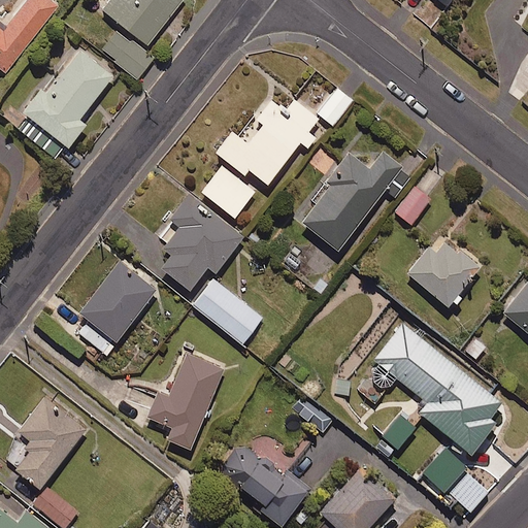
[(0,68),(1,67),(6,72),(59,5),(53,0),(23,0),(8,20),(0,12),(0,68)]
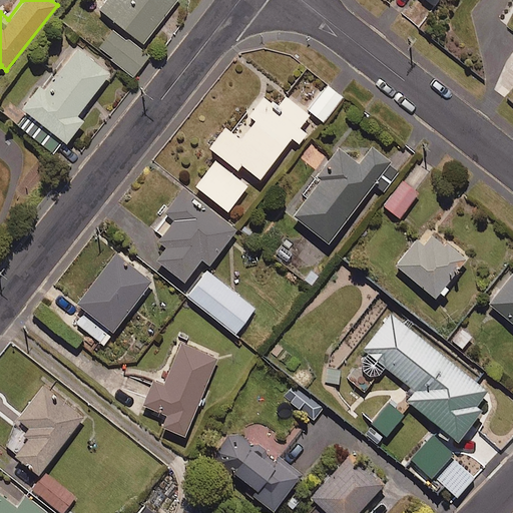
[(118,22),(99,47),(111,57),(110,58),(133,77),(150,54),(141,47),(175,0),(104,0),(99,7),(118,22)]
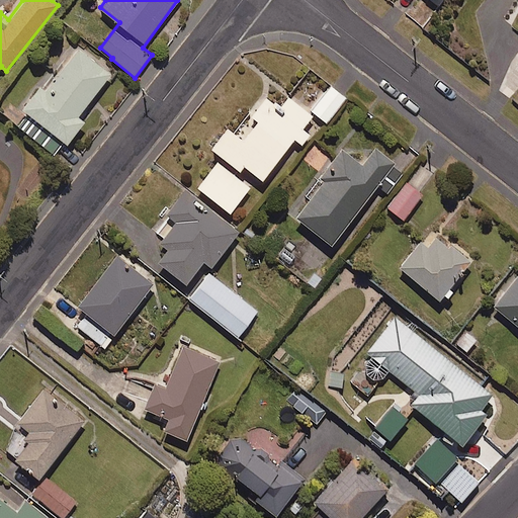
[(26,107),(29,109),(17,123),(54,154),(66,141),(69,143),(86,121),(78,115),(112,74),(78,46),(26,107)]
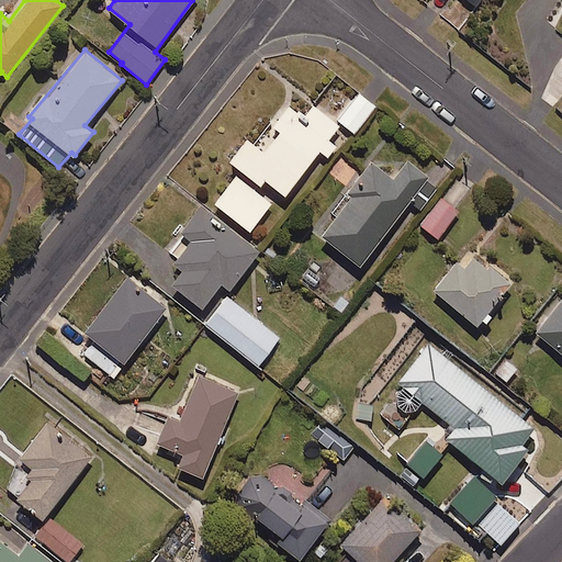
[(373,105),(357,94),(337,122),(352,134),(373,105)]
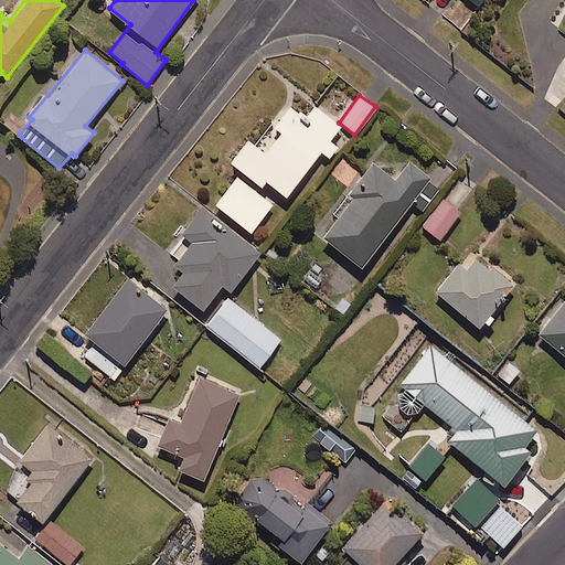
[(227,163),(238,173),(213,206),(247,234),(279,195),(283,198),(318,152),(326,158),(334,147),(327,140),(338,126),(313,106),(304,119),(286,106),(269,127),(279,134),(263,155),(245,140),(227,163)]
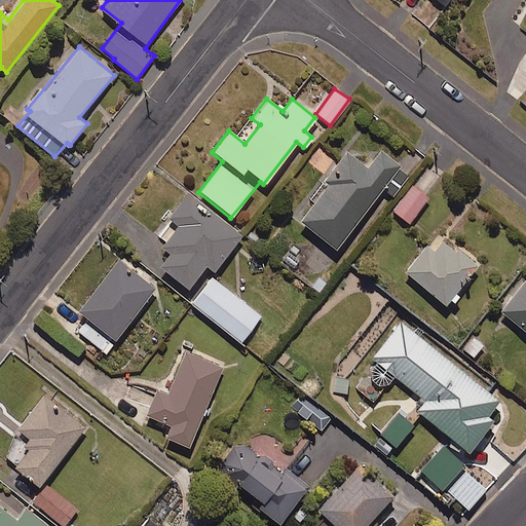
[(398,162),(378,148),(364,166),(348,153),(296,220),(333,250),(381,189),(391,197),(421,160),(408,150),(398,162)]
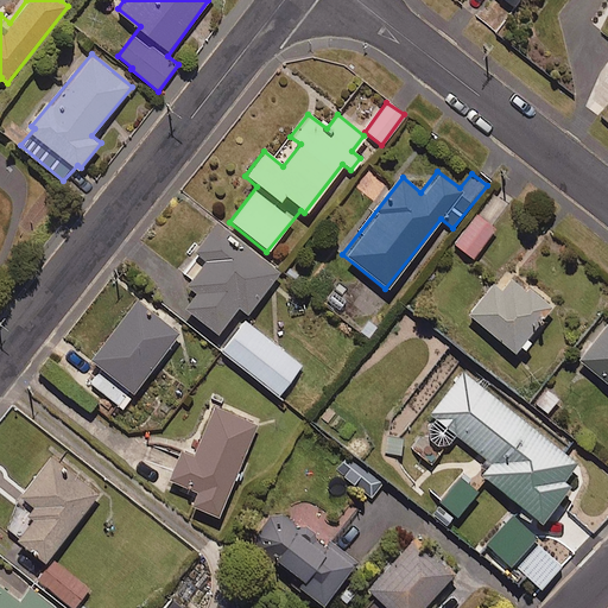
[(494,229),(476,215),(453,244),(470,258),(494,229)]
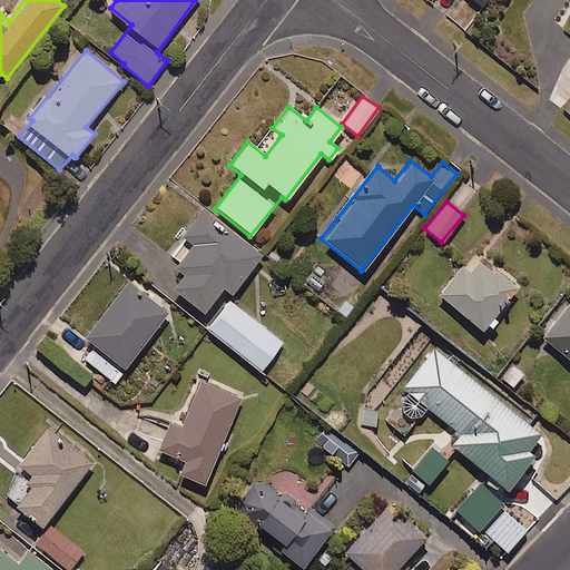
[(170,291),(195,310),(192,314),(204,323),(210,314),(205,310),(220,288),(229,295),(259,256),(199,209),(178,237),(187,244),(173,263),(185,272),(170,291)]
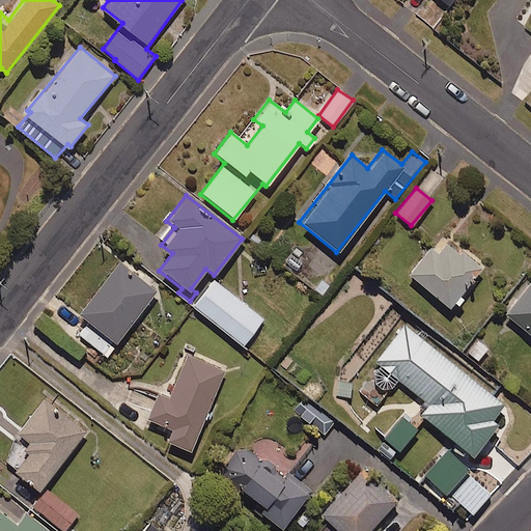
[(448,309),(452,304),(455,306),(462,298),(458,296),(479,270),(439,236),(408,276),(448,309)]
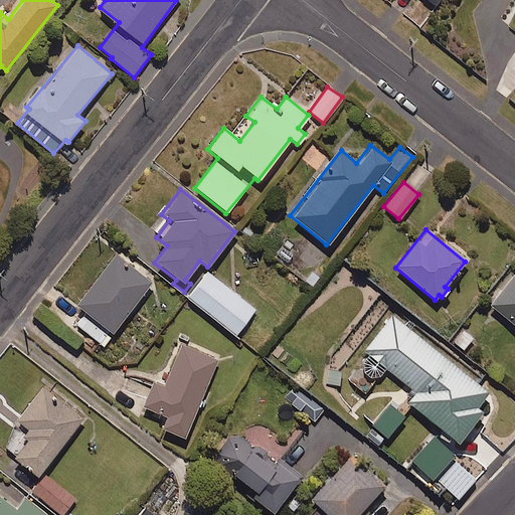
[(150,283),(114,254),(75,306),(86,313),(75,325),(102,345),(150,283)]
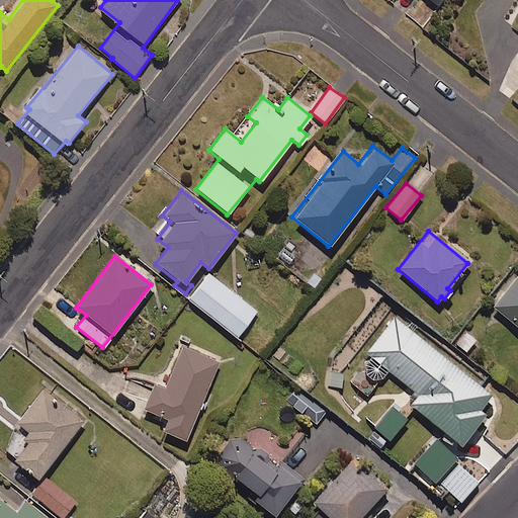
[(256,312),(207,274),(187,299),(235,338),(256,312)]
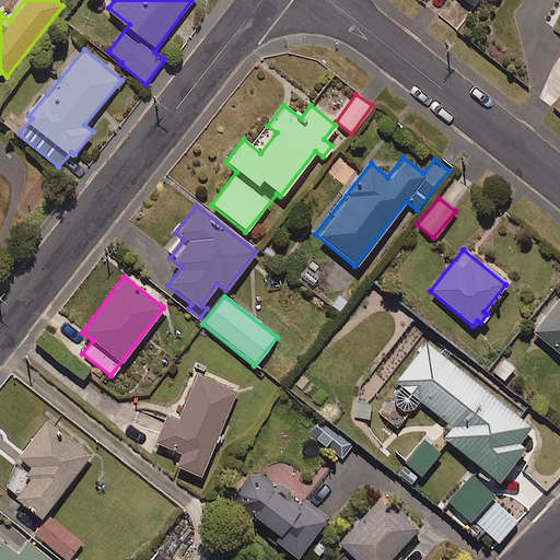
[(559,296),(531,331),(559,356),(559,296)]
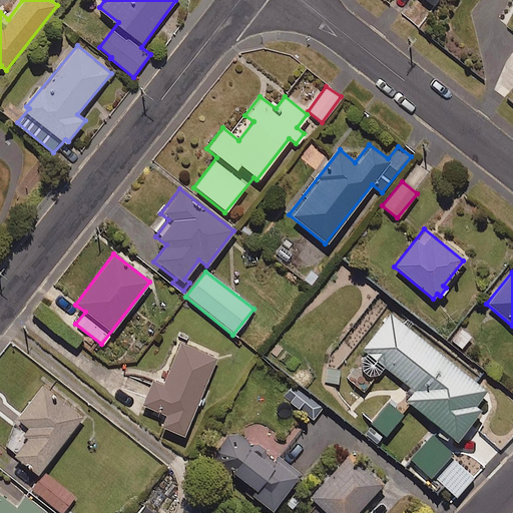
[(390,315),(361,351),(366,355),(347,379),(363,392),(383,367),(414,392),(405,402),(454,442),(479,411),(473,406),(485,391),(390,315)]
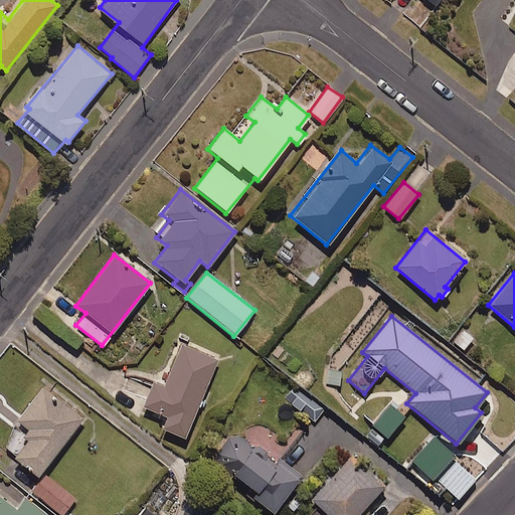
[(463,328),(452,341),(463,351),(475,338),(463,328)]
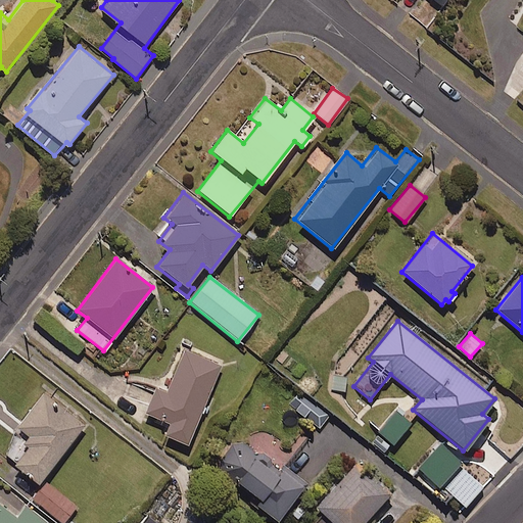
[(221,364),(183,348),(164,391),(154,387),(142,416),(167,426),(162,435),(186,445),(221,364)]
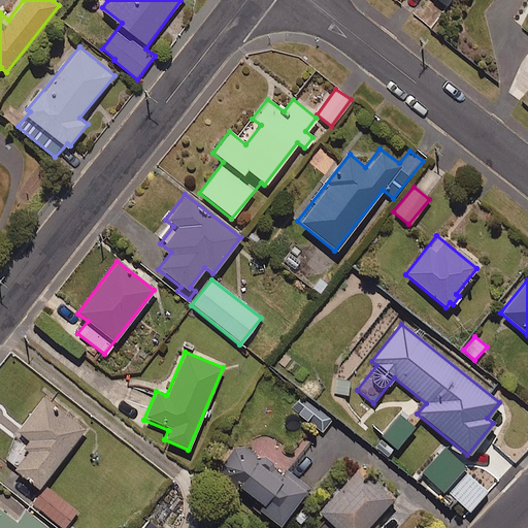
[(89,428),(47,395),(20,429),(35,441),(28,450),(18,441),(4,457),(42,487),(89,428)]
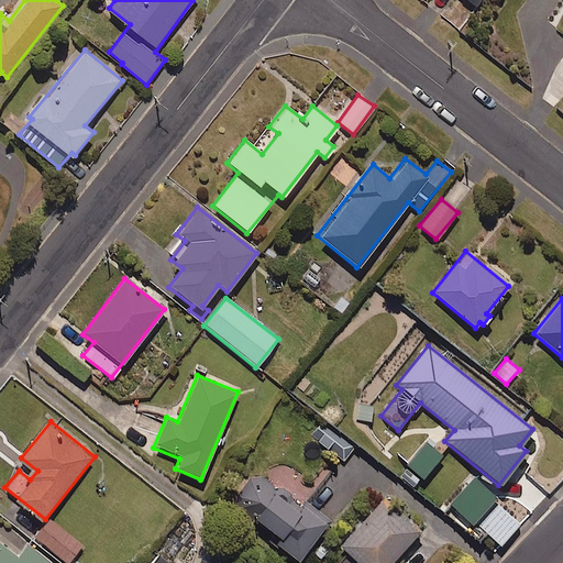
[(352,451),(323,432),(317,442),(344,461),(352,451)]
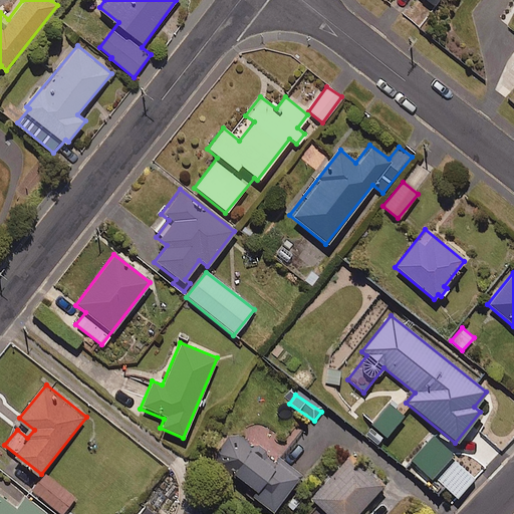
[(409,408),(395,396),(369,424),(383,437),(409,408)]
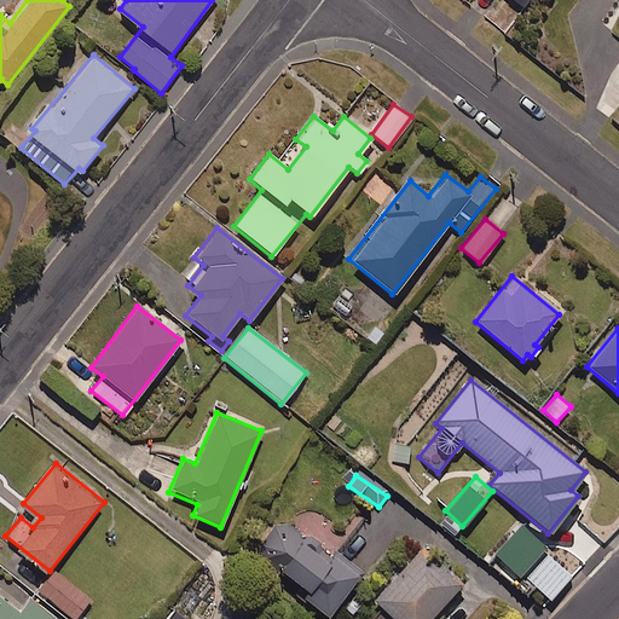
[(305,534),(302,538),(279,520),(252,554),(304,595),(301,599),(325,617),(360,572),(335,551),(329,557),(318,549),(320,547),(305,534)]
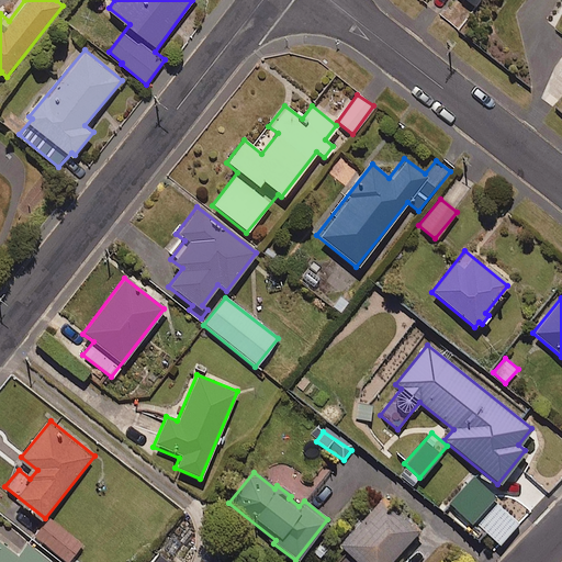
[(471,518),(497,544),(518,525),(503,509),(492,498),(471,518)]
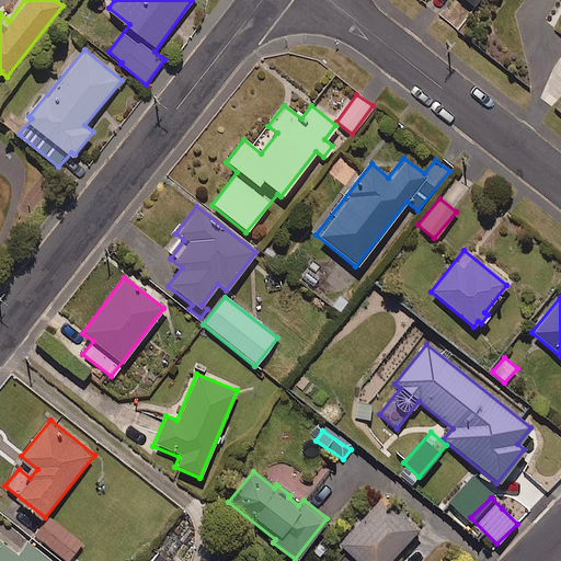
[(388,560),(415,530),(380,499),(338,546),(354,560),(388,560)]
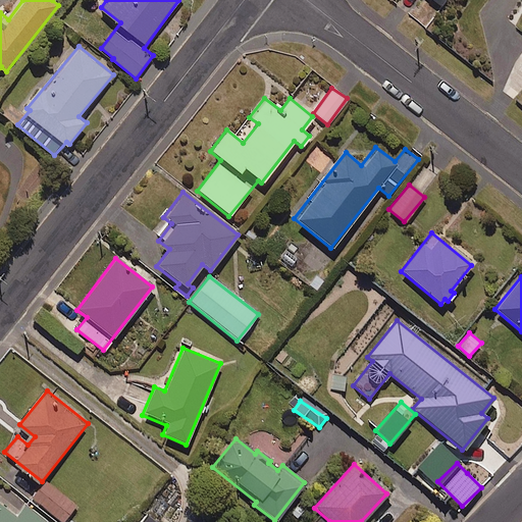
[(63,521),(77,506),(50,482),(36,499),(63,521)]
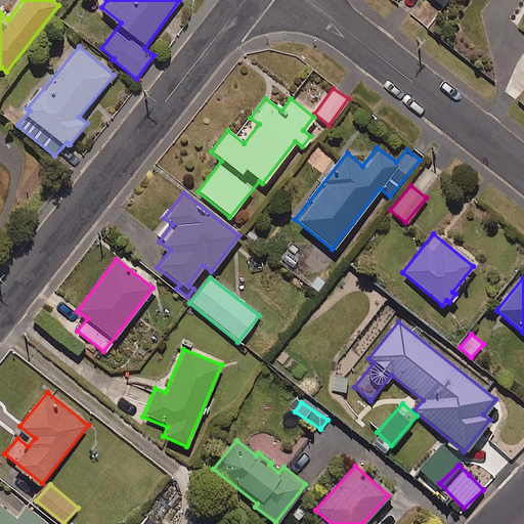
[(49,523),(50,523),(28,506),(19,515),(0,499),(0,523),(49,523)]
